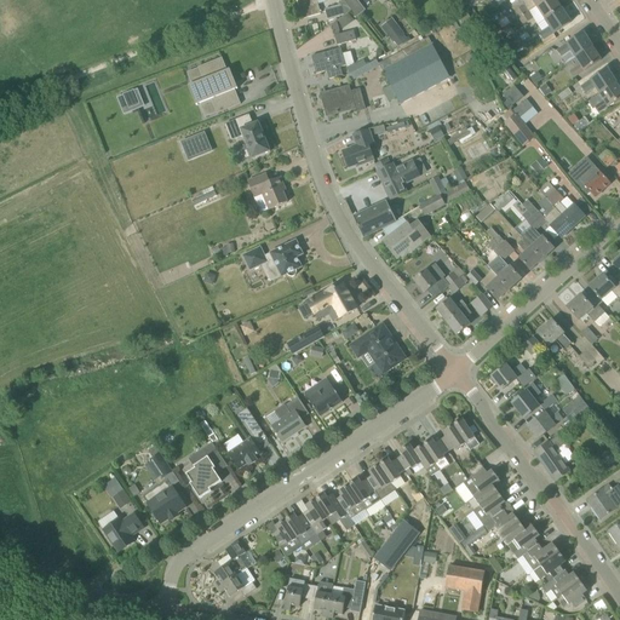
[(300,11),(303,19),(321,15),(317,0),(319,0),(297,0),(299,7),(302,6),(302,10),(300,11)]
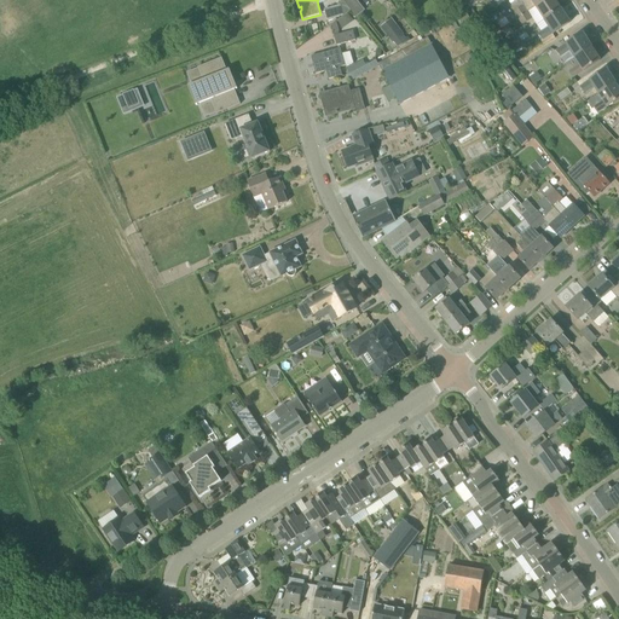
[(357,0),(342,0),(343,1),(352,11),(357,17),(365,11),(357,0)]
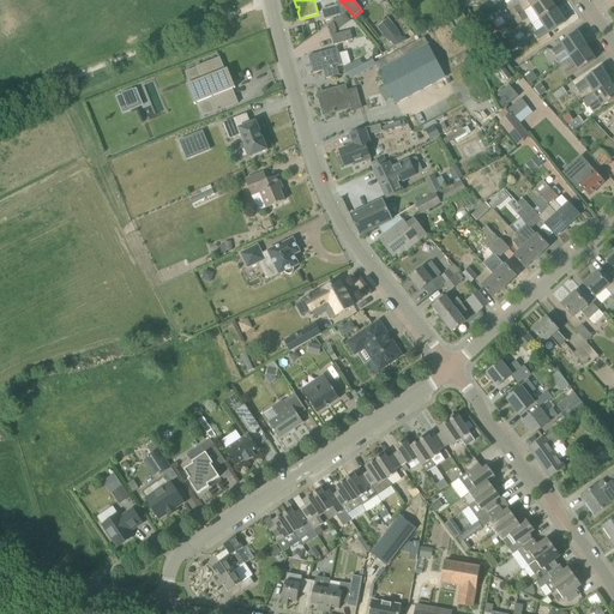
[(506,5),(505,6),(510,13),(521,6),(516,0),(513,0),(510,2),(506,5)]
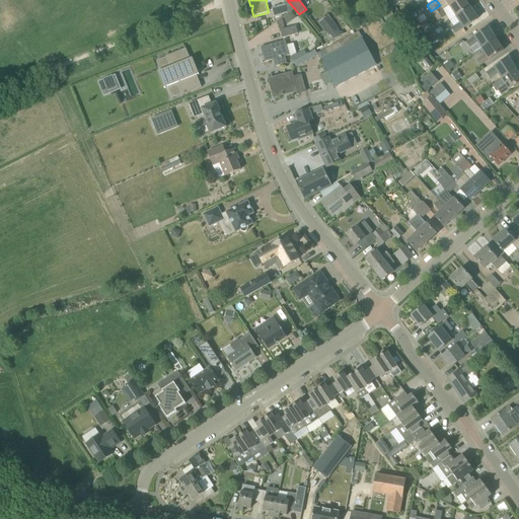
[(456,17),(470,8),(464,0),(457,0),(449,6),(456,17)]
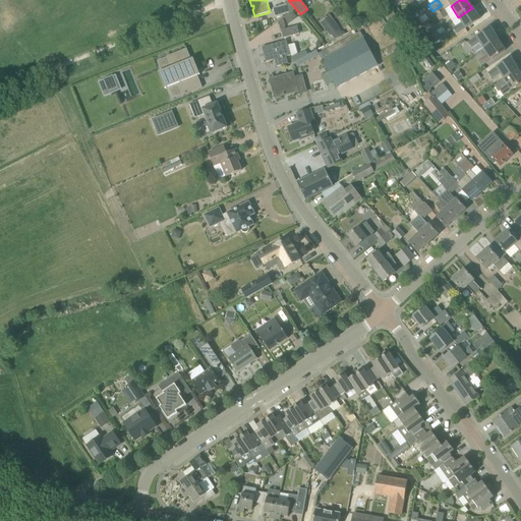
[(291,13),(296,9),(289,1),(285,2),(286,5),(273,8),(275,17),(291,13)]
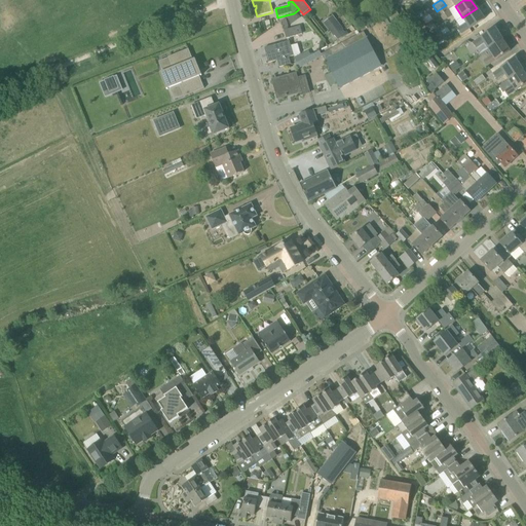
[(381,16),(376,9),(375,10),(370,3),(366,5),(376,21),(381,16)]
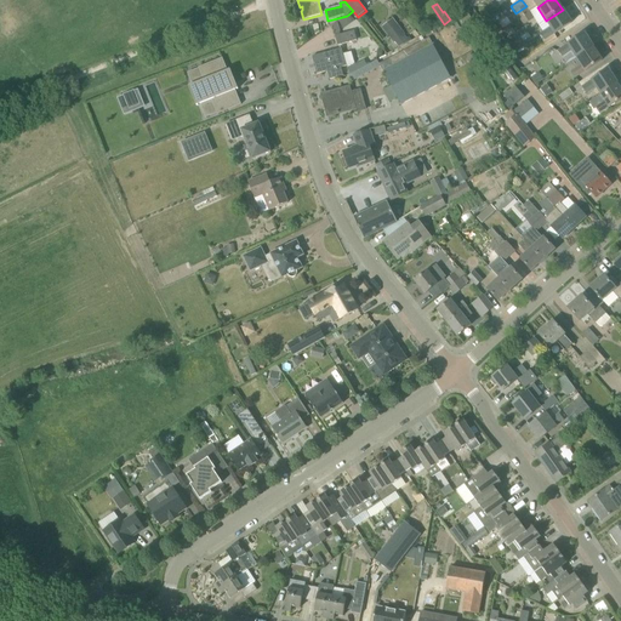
[(518,20),(530,12),(527,6),(516,13),(514,13),(518,20)]
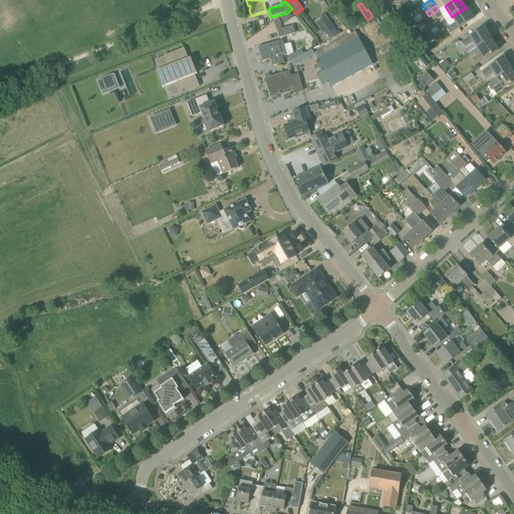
[(373,8),(369,10),(373,16),(377,13),(373,8)]
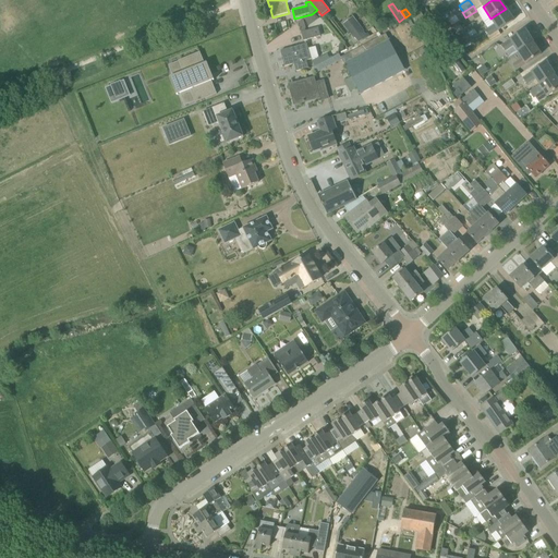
[(513,21),(506,9),(490,19),(495,24),(486,31),(489,36),(513,21)]
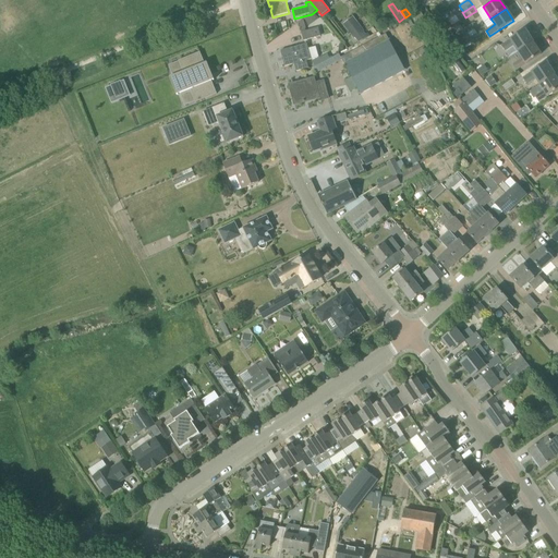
[(420,11),(412,16),(416,22),(415,24),(420,31),(429,24),(420,11)]
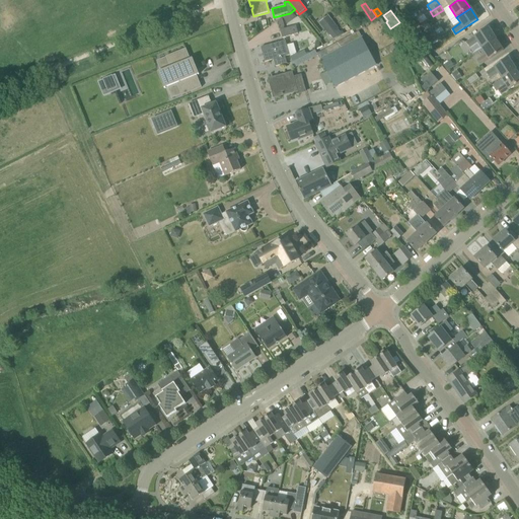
[(447,15),(443,10),(433,16),(437,21),(447,15)]
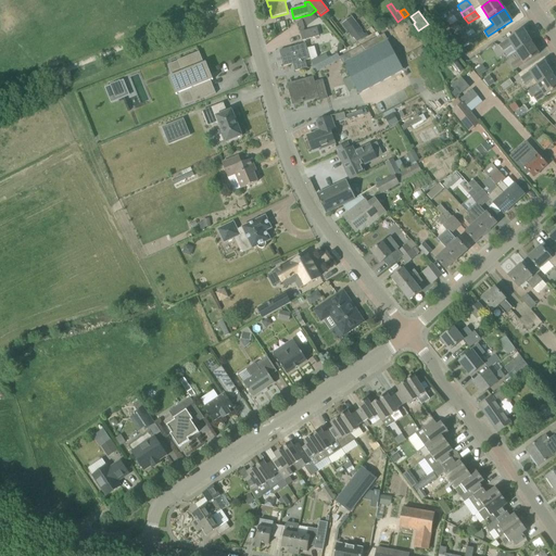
[(313,13),(303,20),(306,24),(316,17),(313,13)]
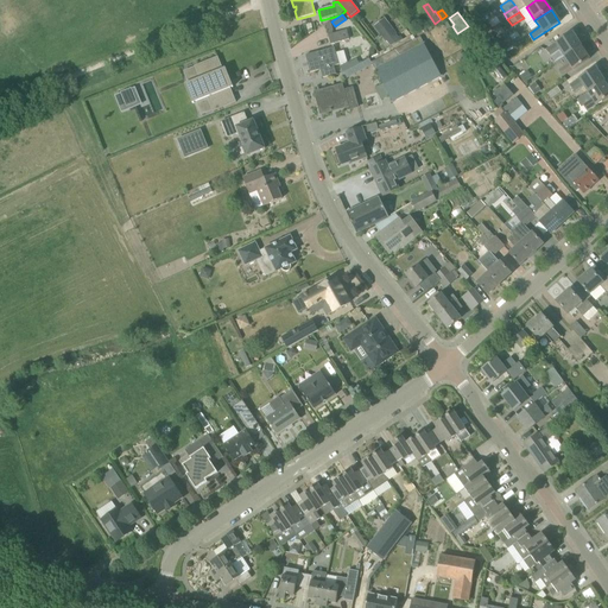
[(397,33),(385,18),(374,27),(386,42),(397,33)]
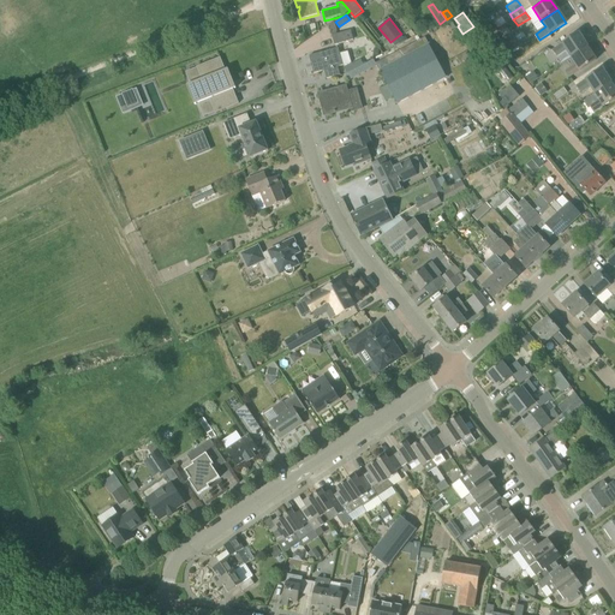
[(488,21),(481,25),(487,34),(493,30),(488,21)]
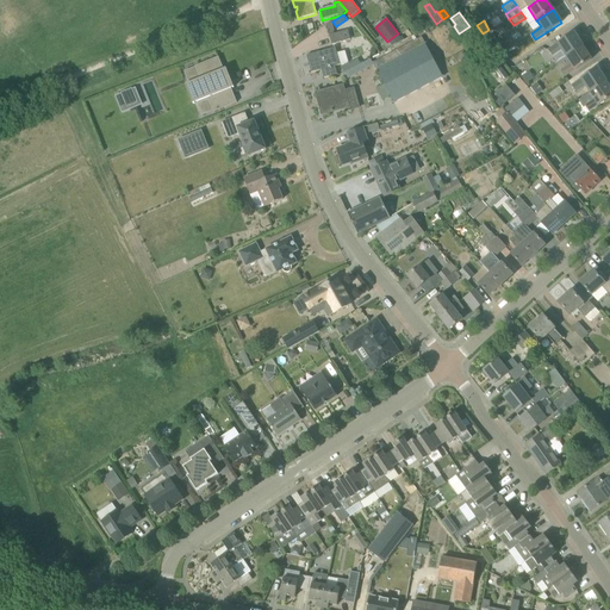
[(330,36),(332,45),(350,41),(348,31),(335,35),(330,36)]
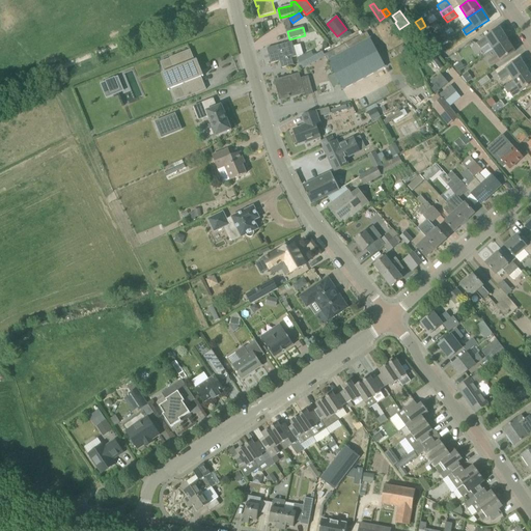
[(495,49),(507,40),(500,29),(478,44),(482,49),(491,44),(495,49)]
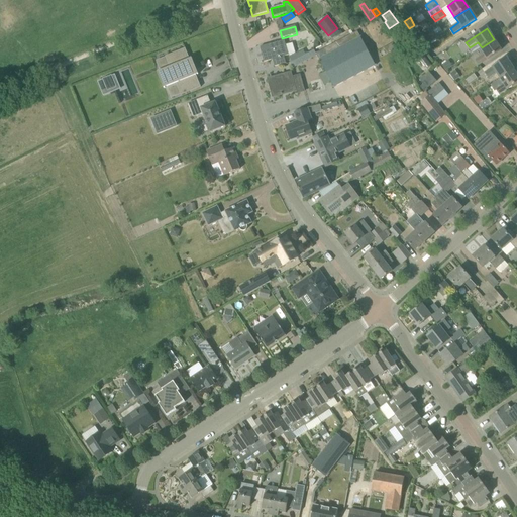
[(357,31),(316,54),(317,56),(334,88),(376,66),(357,31)]
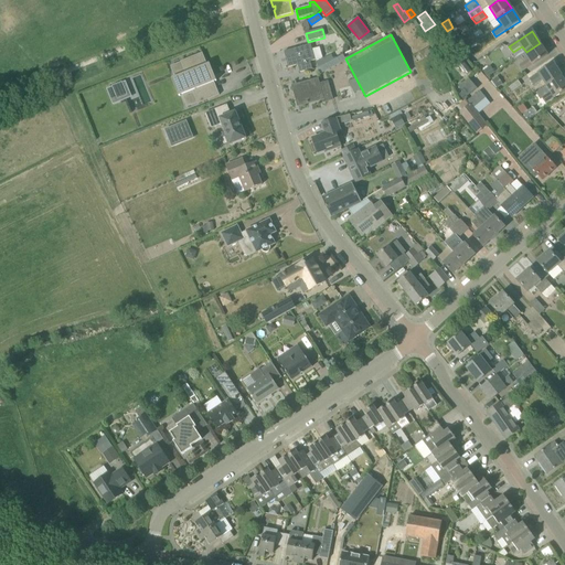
[(479,42),(473,34),(466,40),(470,48),(479,42)]
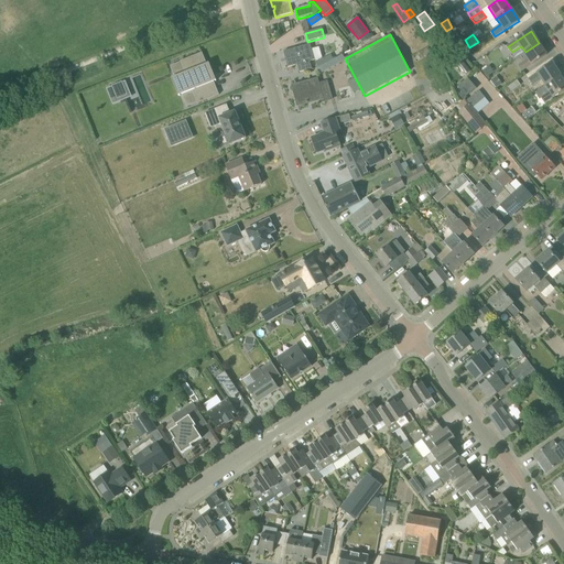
[(524,71),(548,55),(539,43),(525,52),(530,58),(520,65),(524,71)]
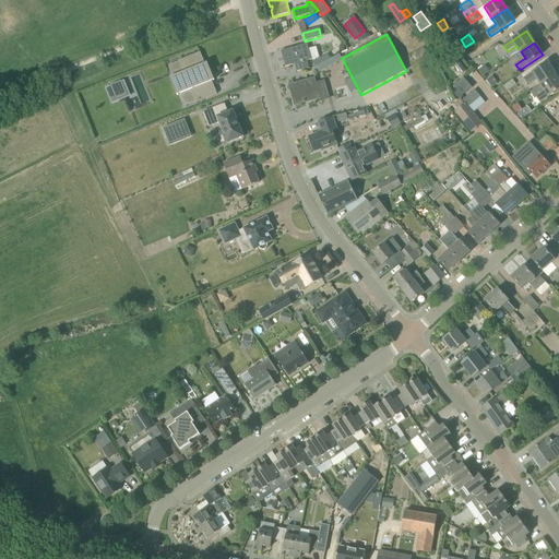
[(284,50),(282,51),(282,55),(284,61),(285,68),(295,64),(297,64),(299,71),(309,69),(309,66),(308,61),(312,60),(320,58),(317,47),(309,49),(308,44),(284,50)]
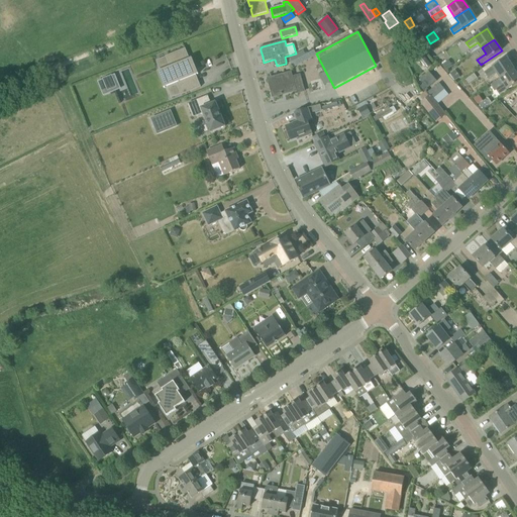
[(200,88),(195,76),(193,70),(196,69),(192,59),(189,60),(185,49),(166,57),(170,67),(161,71),(167,87),(177,83),(182,95),(200,88)]
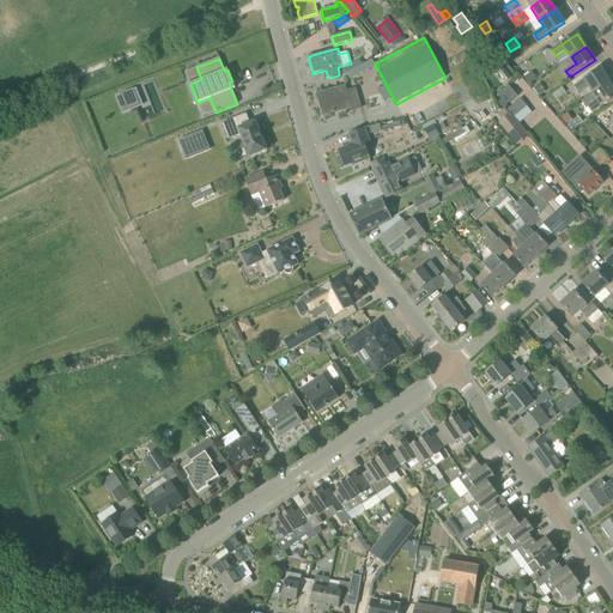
[(372,59),(366,62),(370,70),(376,66),(375,64),(372,59)]
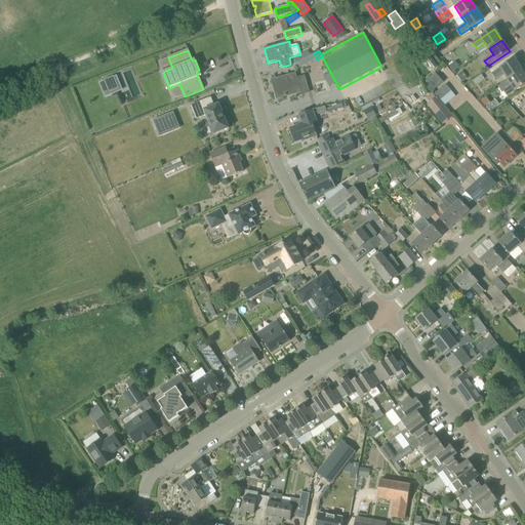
[(437,65),(426,50),(420,54),(432,69),(437,65)]
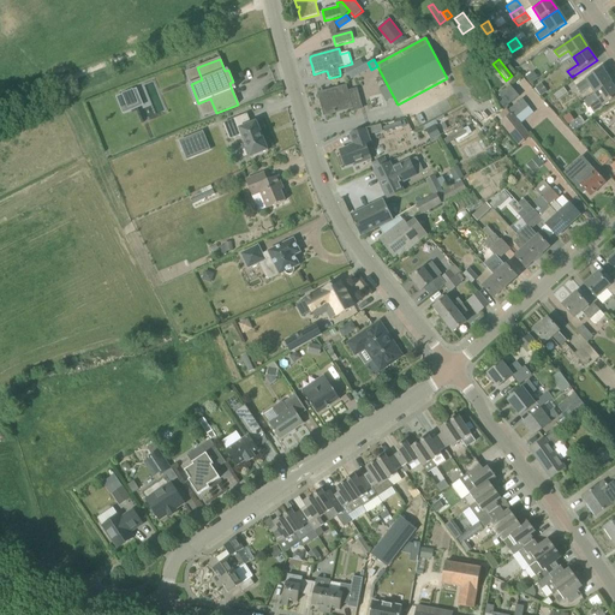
[(345,75),(364,65),(360,60),(344,69),(346,72),(344,72),(345,75)]
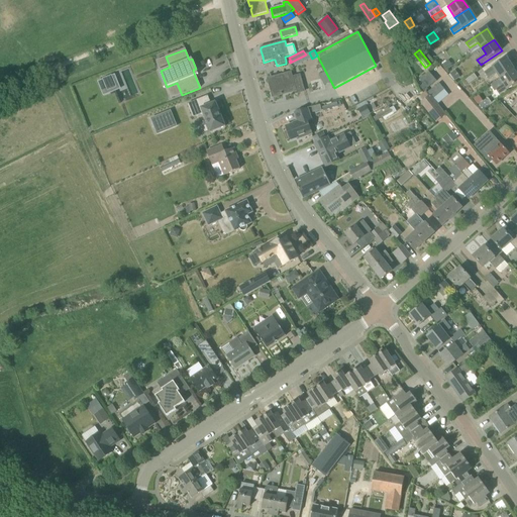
[(489,78),(498,72),(501,78),(514,69),(507,59),(485,72),(489,78)]
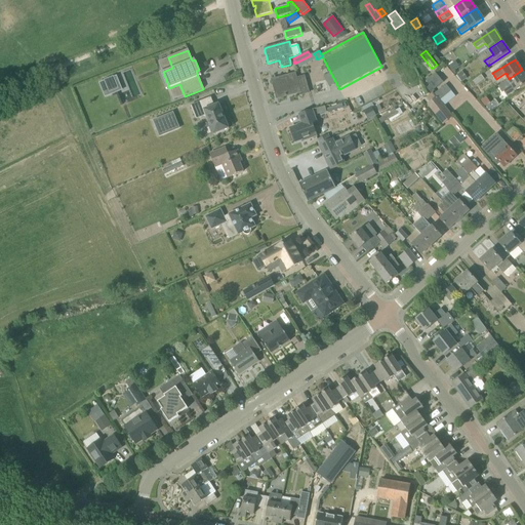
[(455,62),(449,65),(453,71),(459,67),(455,62)]
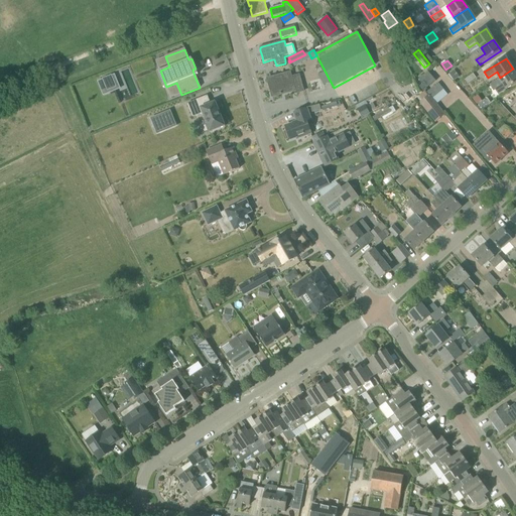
[(496,90),(499,95),(515,83),(515,74),(513,69),(500,78),(504,84),(496,90)]
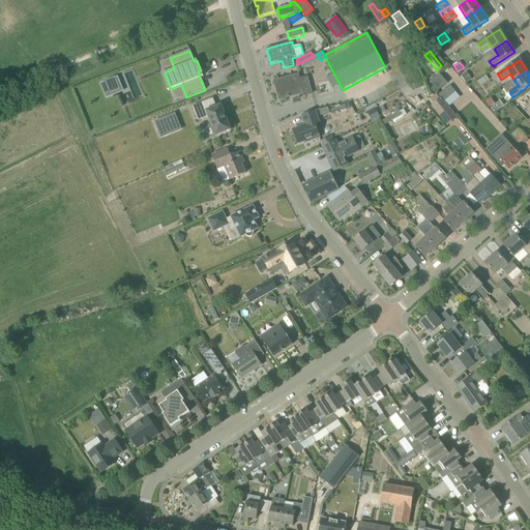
[(466,71),(462,76),(463,77),(466,82),(471,79),(467,71),(466,71)]
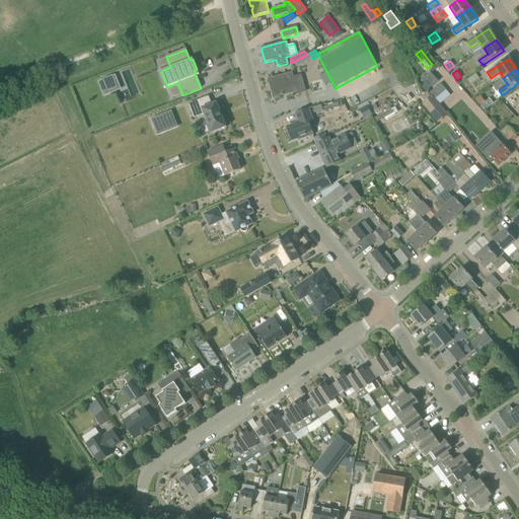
[(116,73),(122,86),(127,83),(121,71),(116,73)]
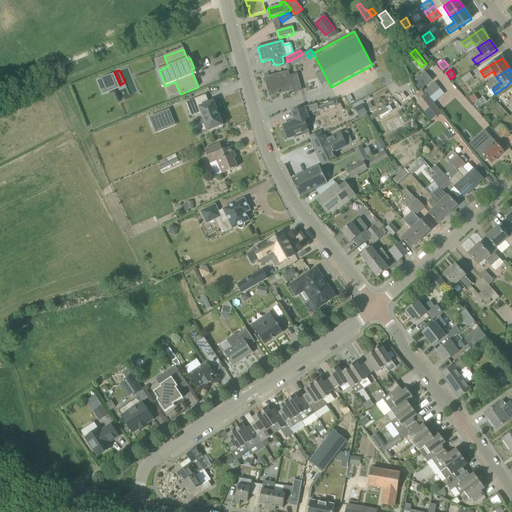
[(293,93),(302,91),(297,75),(289,77),(288,72),(265,78),(270,96),(293,90),(293,93)]
